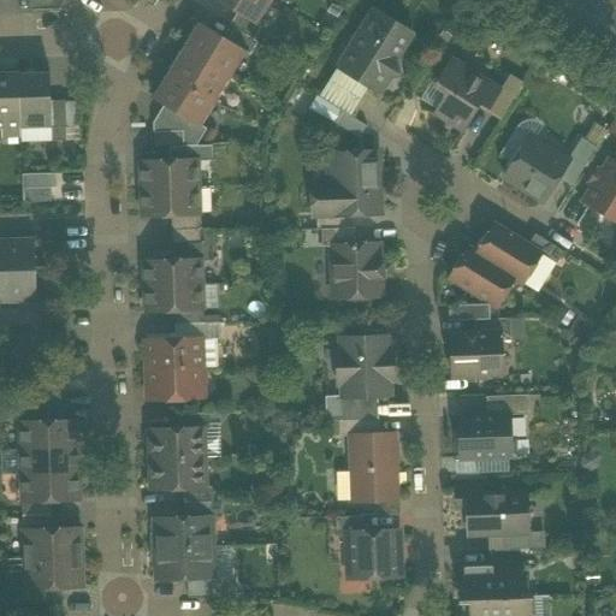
[(31,0),(31,11),(59,10),(64,0),(31,0)]
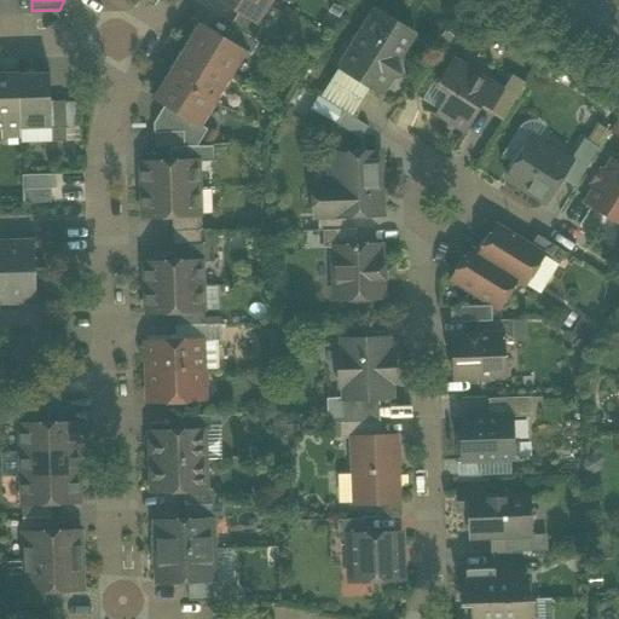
[(258,24),(271,0),(217,0),(236,11),(258,24)]
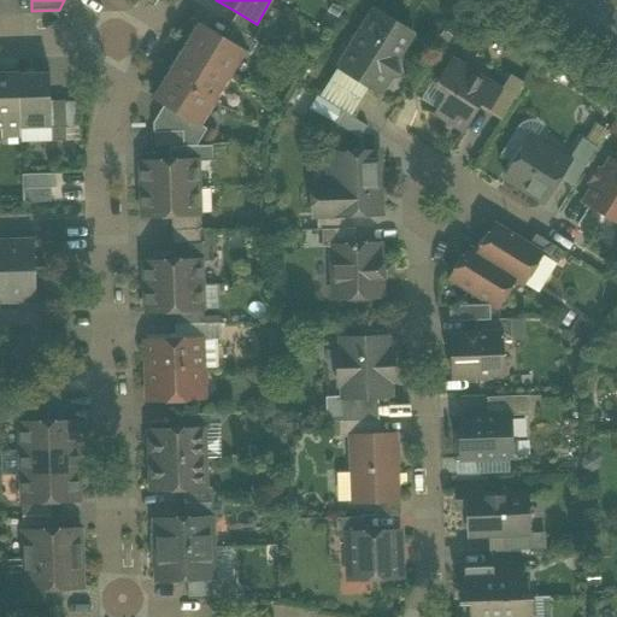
[(228,24),(233,27),(248,36),(257,24),(235,11),(228,24)]
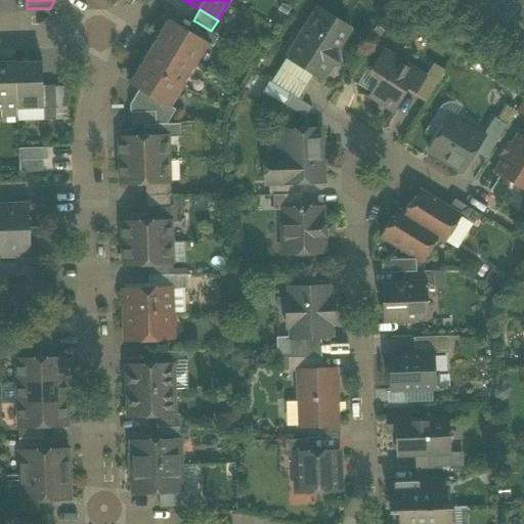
[(311,71),(322,79),(332,64),(339,62),(336,50),(348,30),(318,10),(289,57),(301,64),(302,73),(311,71)]
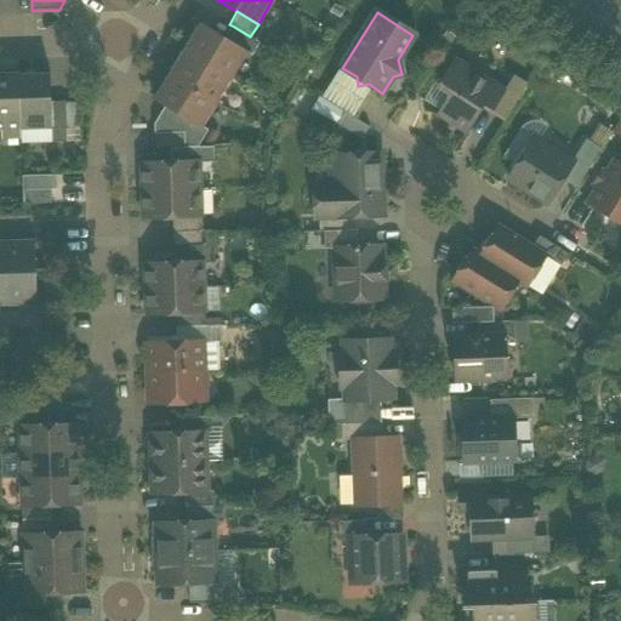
[(201,24),(186,50),(231,77),(246,51),(227,39),(201,24)]
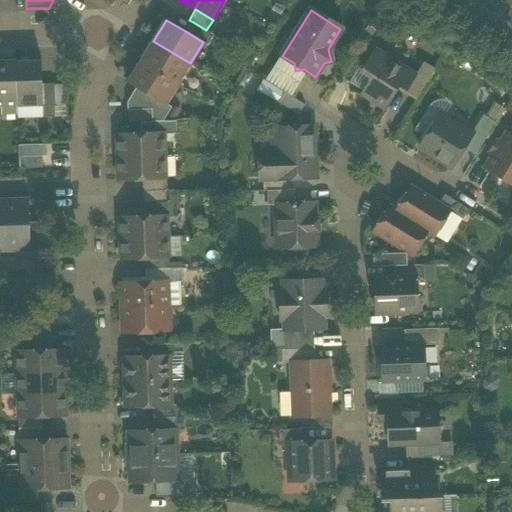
[(212,34),(206,30),(193,22),(187,32),(203,42),(206,44),(212,34)]
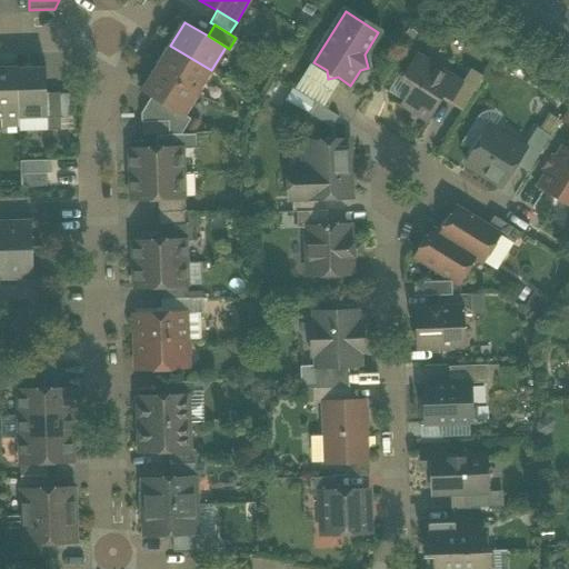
[(170,46),(156,68),(198,93),(211,70),(170,46)]
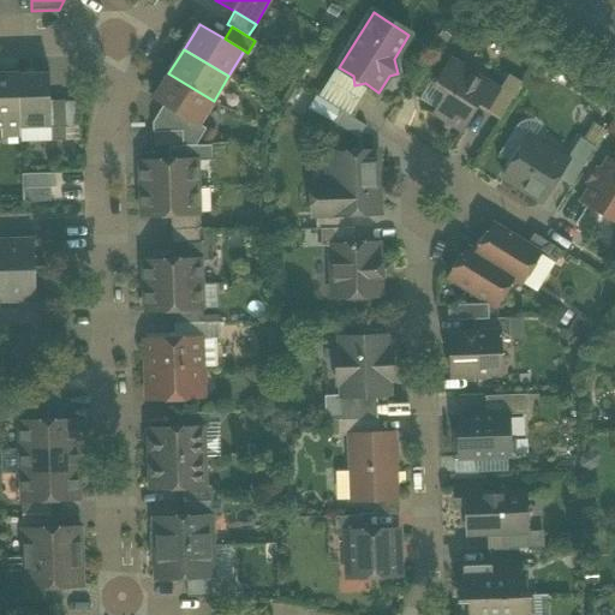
[(434,113),(461,131),(479,103),(494,100),(499,90),(449,60),(434,84),(447,93),(434,113)]
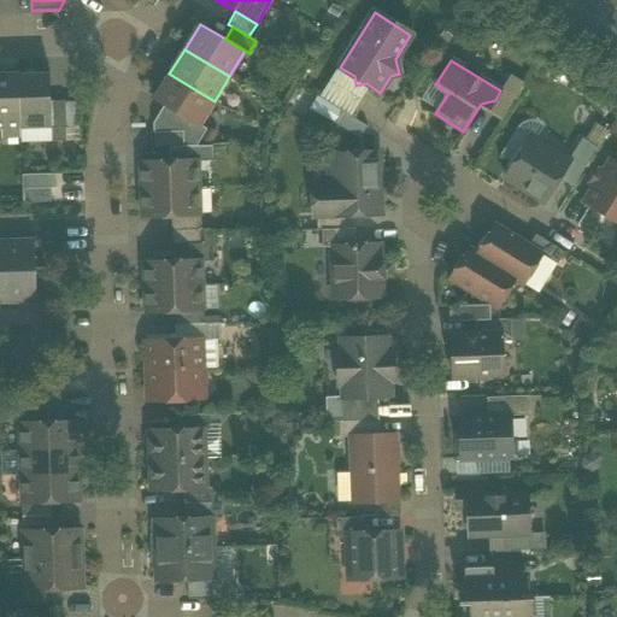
[(317,95),(347,115),(366,83),(356,86),(354,76),(340,68),(336,65),(317,95)]
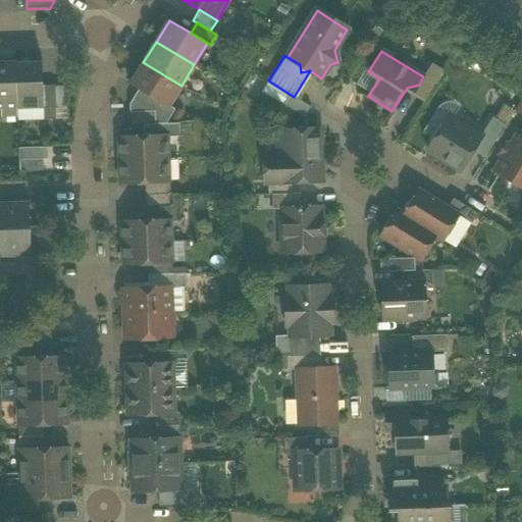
[(0,108),(17,108),(16,62),(0,62),(0,108)]
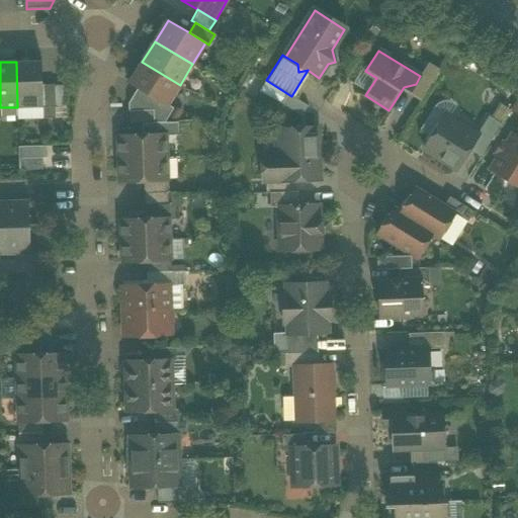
[(41,62),(16,62),(17,107),(42,106),(42,85),(41,62)]
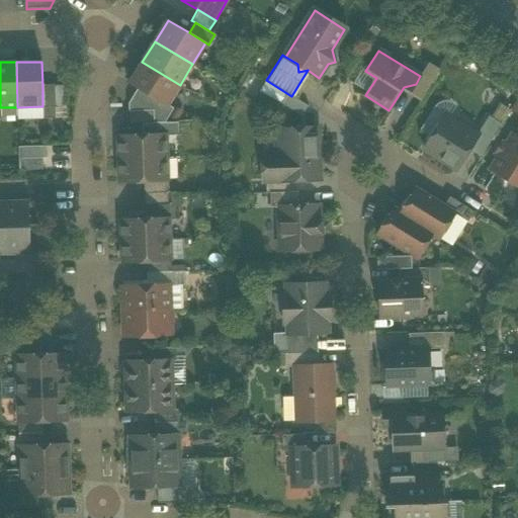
[(168,105),(180,85),(142,62),(128,83),(138,88),(167,106),(168,105)]
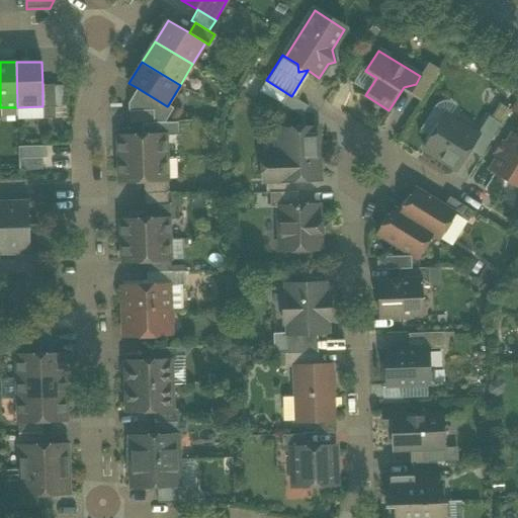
[(389,110),(408,121),(427,91),(416,84),(404,87),(389,110)]
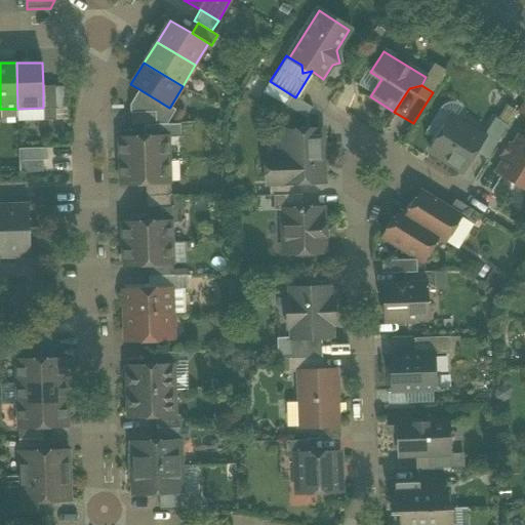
[(56,120),(55,109),(55,87),(55,86),(43,86),(43,108),(44,120),(56,120)]
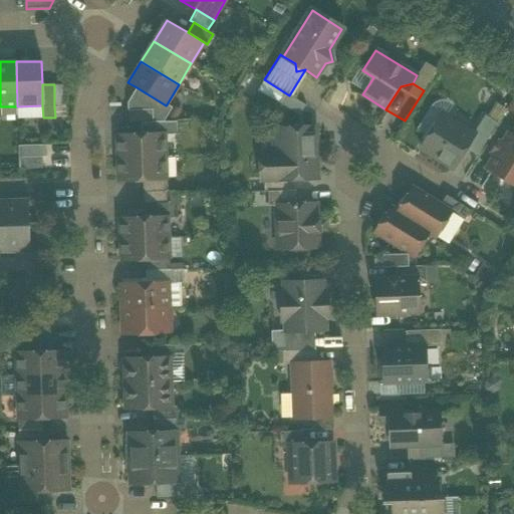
[(65,85),(54,85),(54,106),(65,106),(65,85)]
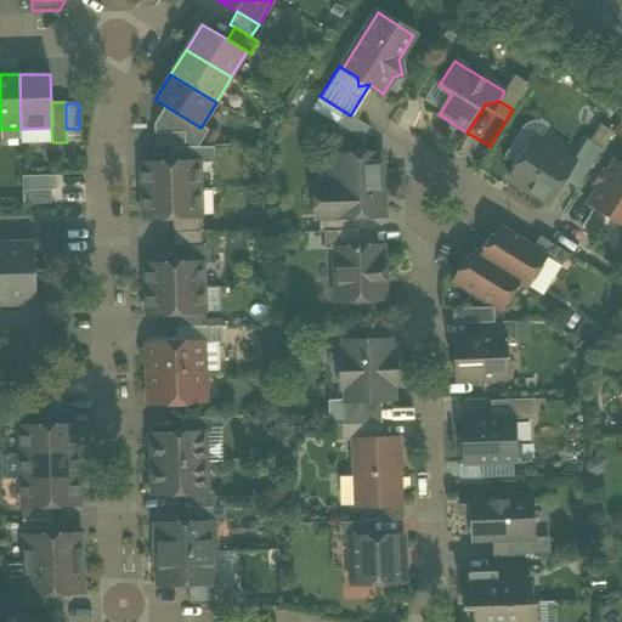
[(156,148),(170,148),(198,147),(209,130),(202,126),(201,128),(165,106),(154,124),(154,134),(156,148)]
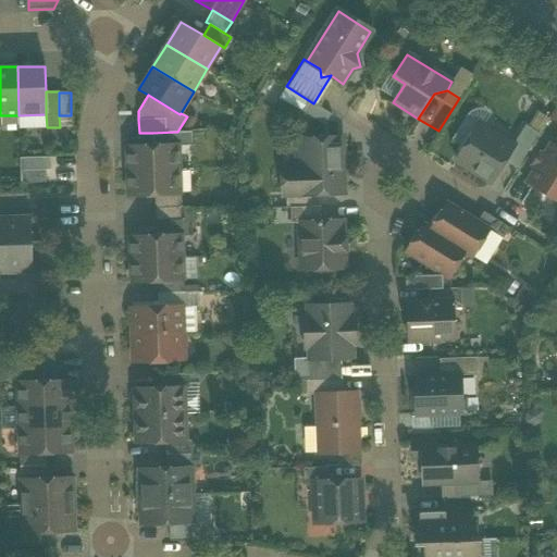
[(302,112),(324,125),(332,114),(309,101),(302,112)]
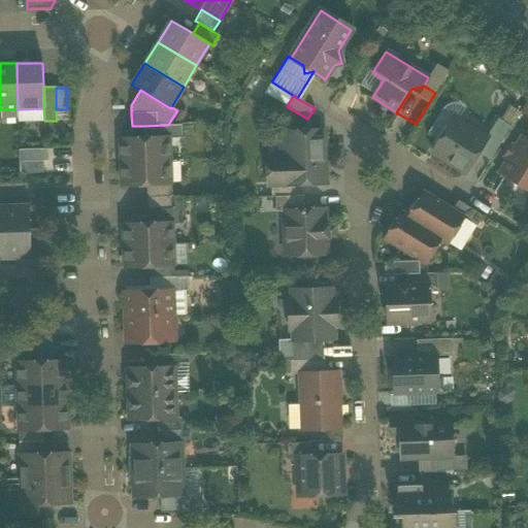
[(510,104),(503,118),(514,123),(521,110),(510,104)]
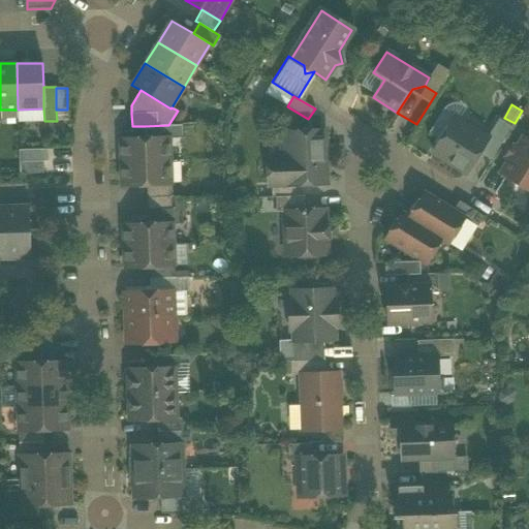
[(44,121),(43,109),(18,110),(18,122),(44,121)]
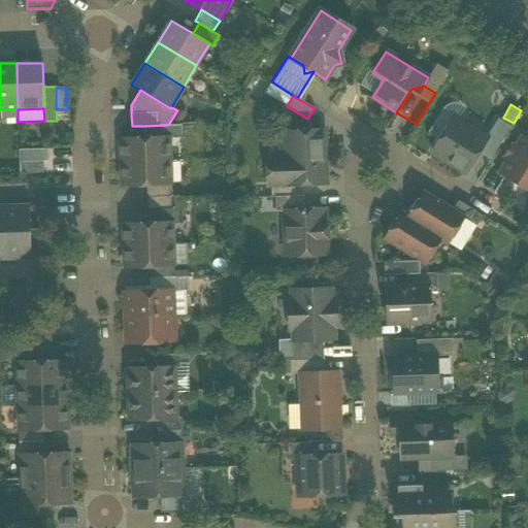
[(56,109),(57,121),(68,121),(68,109),(67,109),(56,109)]
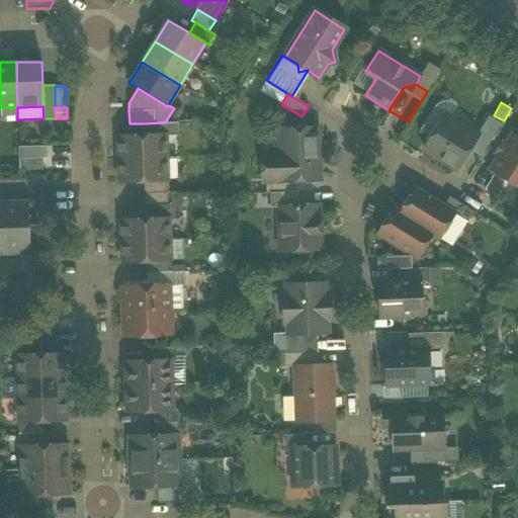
[(425,150),(456,170),(467,151),(478,135),(446,115),(425,150)]
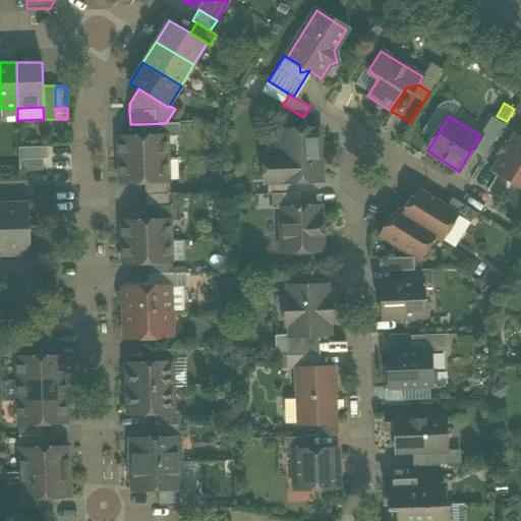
[(470,152),(483,159),(503,128),(490,120),(480,135),(470,152)]
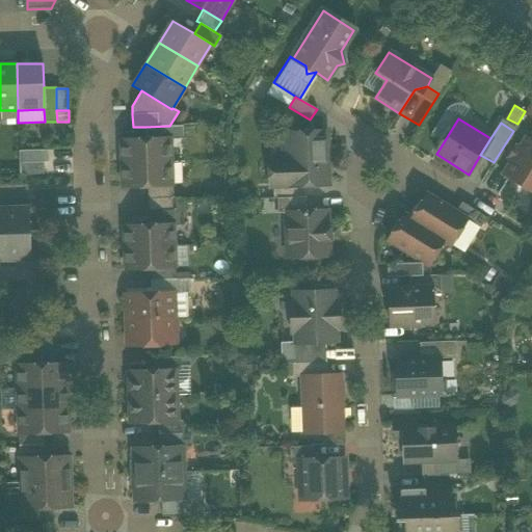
[(170,126),(169,126),(145,127),(145,139),(170,138),(170,126)]
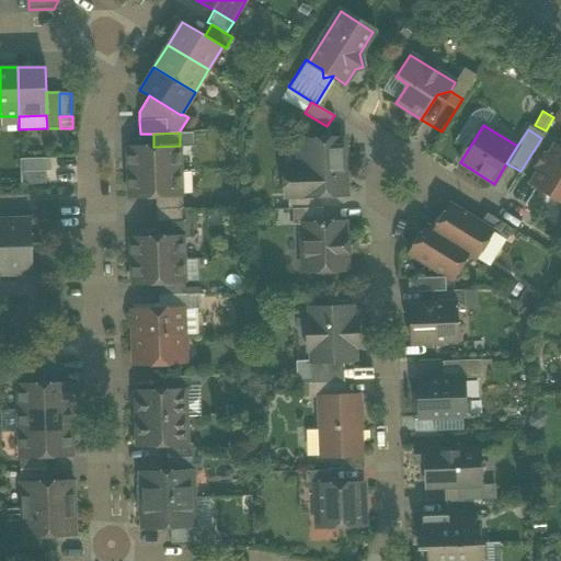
[(285,170),(286,195),(287,195),(313,194),(345,193),(343,140),(304,141),(305,169),(285,170)]
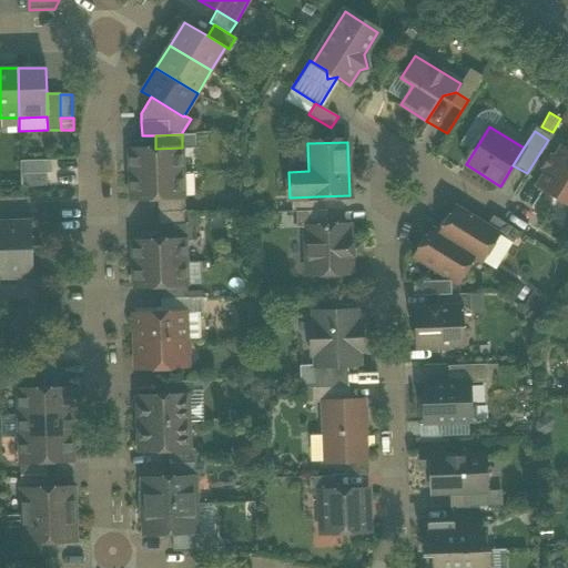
[(539,183),(567,201),(567,150),(561,146),(554,159),(553,158),(545,170),(547,171),(539,183)]
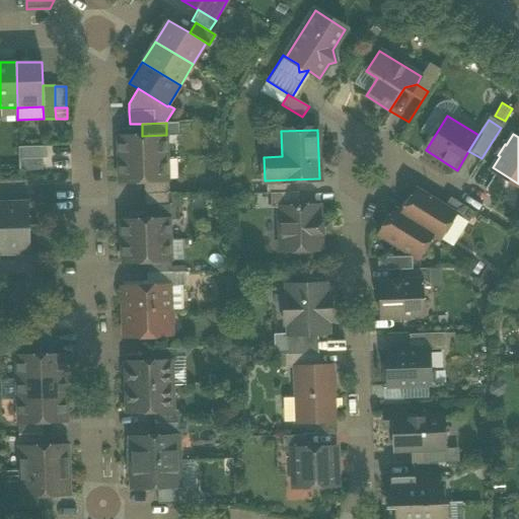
[(118,137),(119,159),(167,157),(166,135),(142,136),(118,137)]
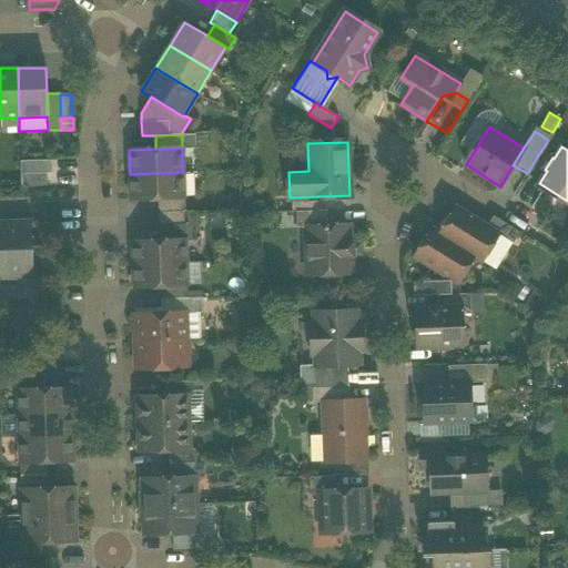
[(20,161),(20,174),(47,173),(51,173),(51,160),(20,161)]
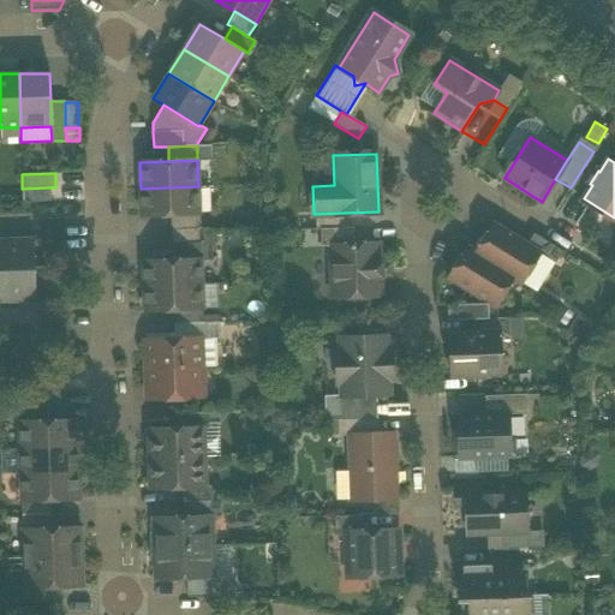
[(199,214),(198,186),(141,189),(142,216),(171,215),(199,214)]
